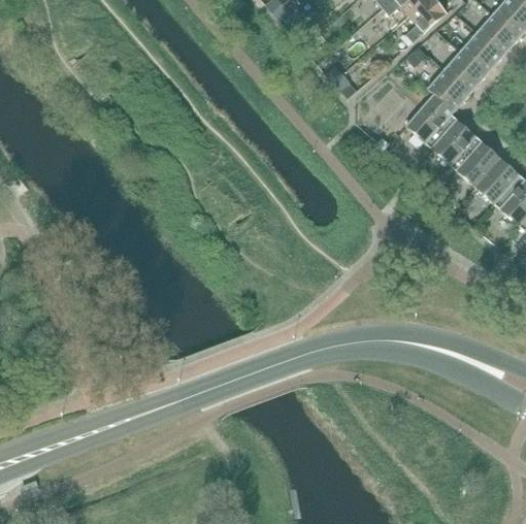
[(274,12),(285,4),(281,0),(274,0),(268,5),(274,12)]
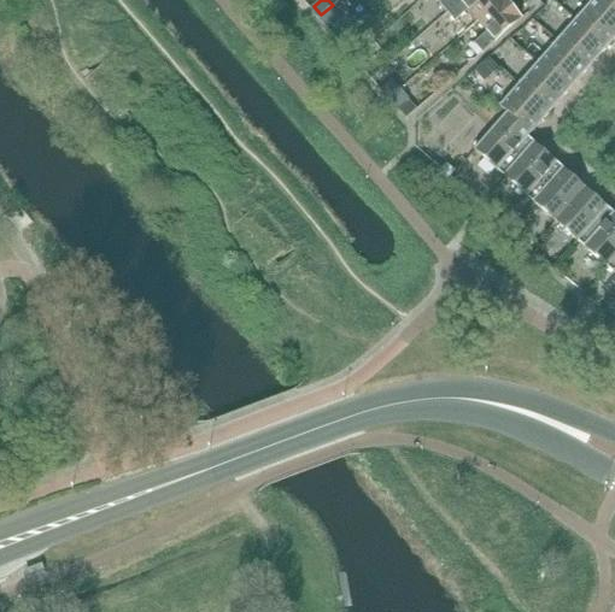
[(441,0),(440,1),(449,10),(460,0),(441,0)]
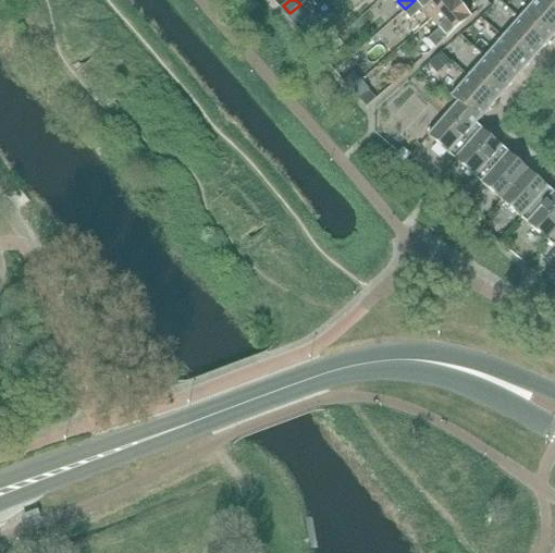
[(415,0),(405,9),(411,16),(423,5),(432,16),(451,0),(415,0)]
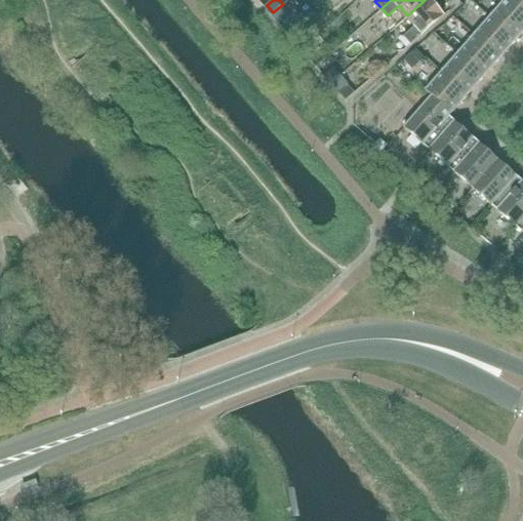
[(411,43),(445,13),(434,0),(425,0),(407,15),(416,25),(404,35),(411,43)]
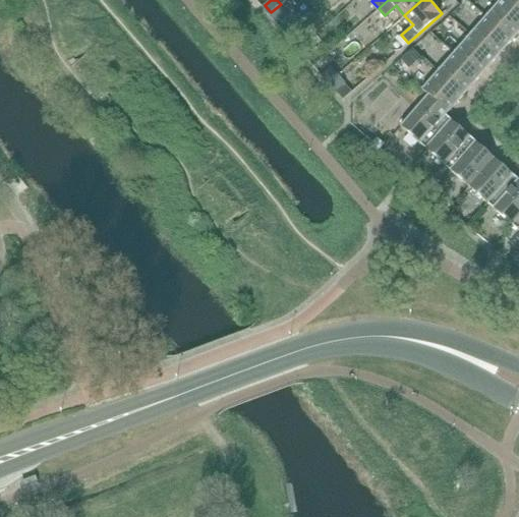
[(515,36),(518,32),(518,6),(511,0),(499,0),(487,12),(515,36)]
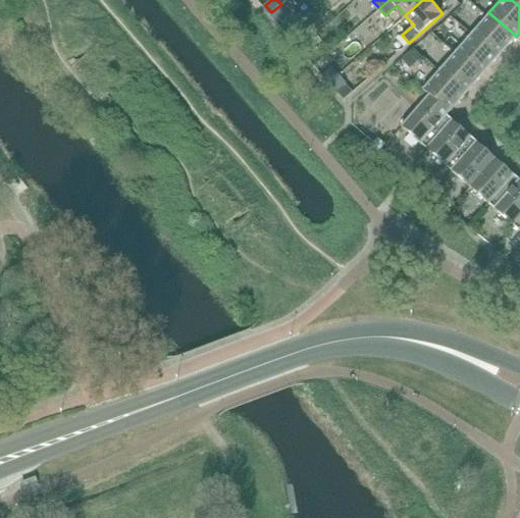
[(281,4),(271,12),(278,20),(289,12),(281,4)]
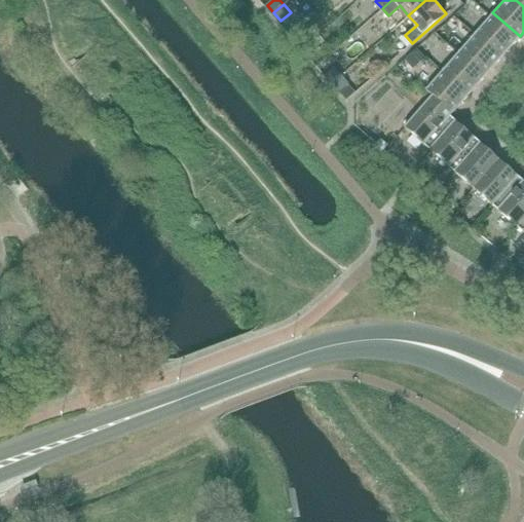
[(503,54),(520,36),(492,12),(476,31),(503,54)]
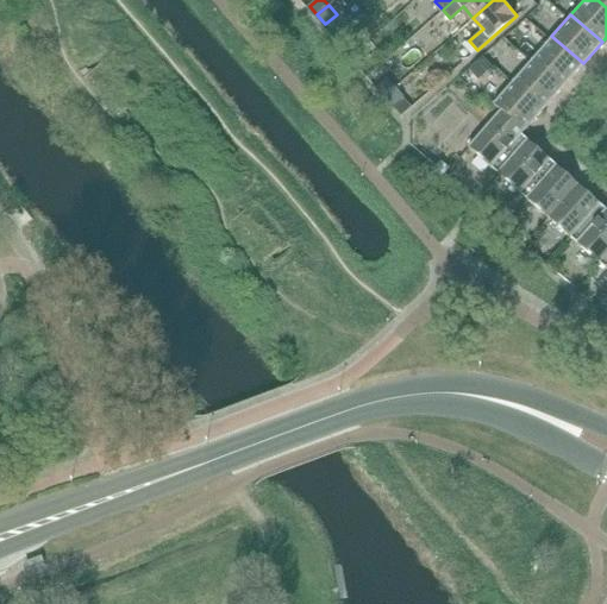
[(564,85),(583,63),(551,36),(532,56),(564,85)]
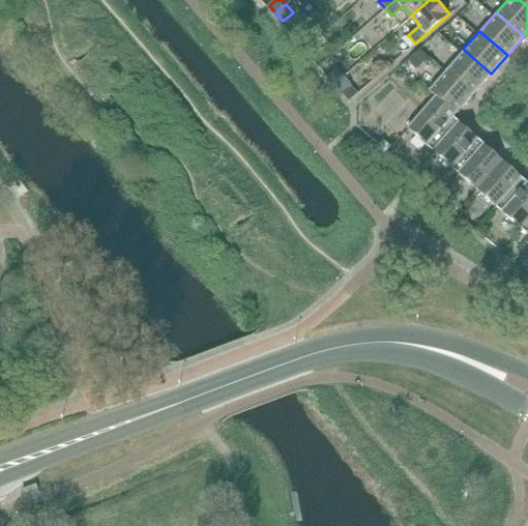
[(300,51),(310,42),(304,35),(294,45),(300,51)]
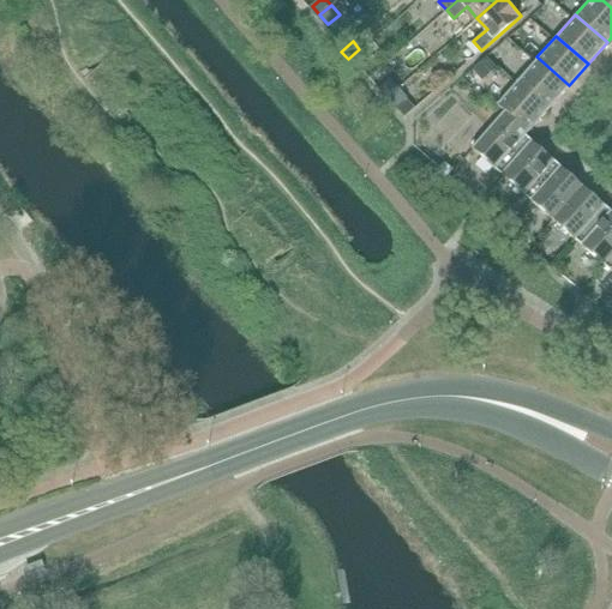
[(359,49),(348,59),(357,70),(369,59),(359,49)]
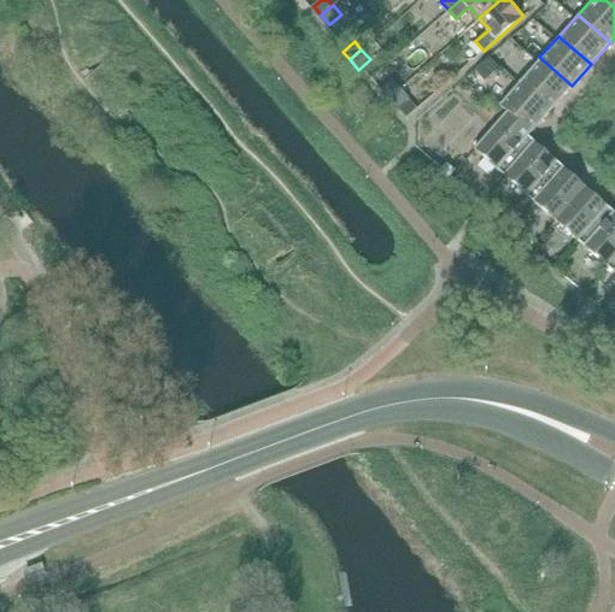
[(552,107),(572,86),(539,57),(520,78),(536,93),(552,107)]
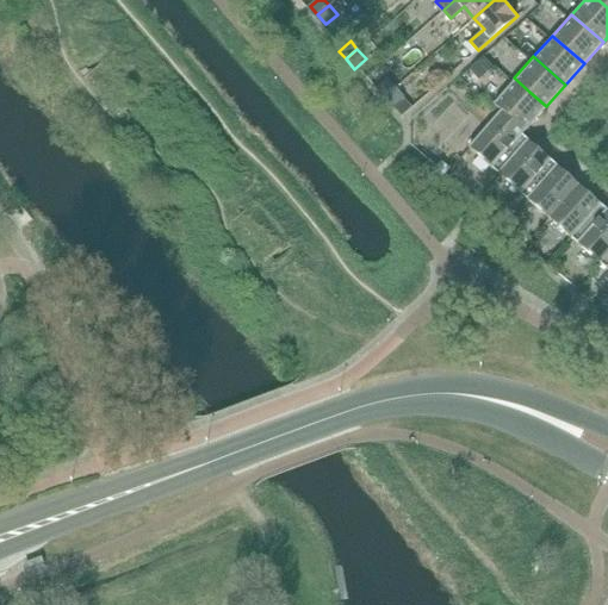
[(386,94),(397,85),(390,75),(379,86),(386,94)]
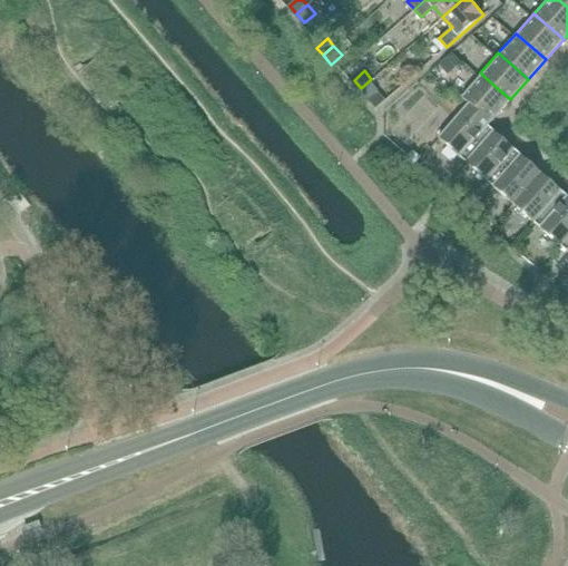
[(510,99),(495,86),(480,72),(460,94),(468,99),(493,119),(510,99)]
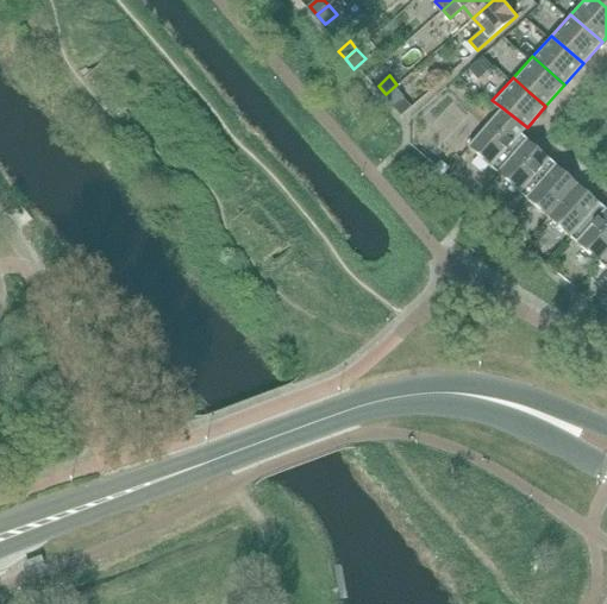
[(396,85),(386,94),(394,104),(406,94),(396,85)]
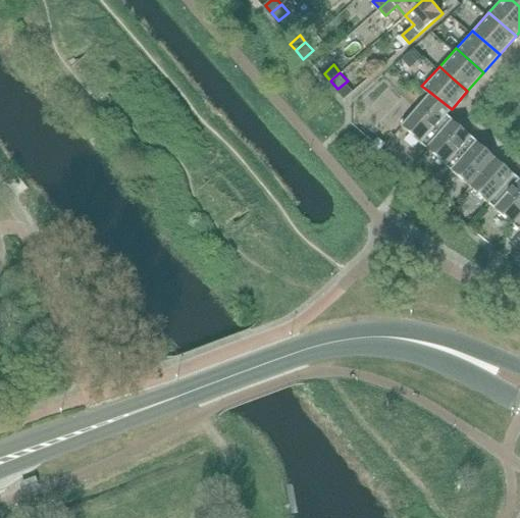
[(448,113),(452,109),(428,91),(403,123),(427,146),(453,117),(448,113)]
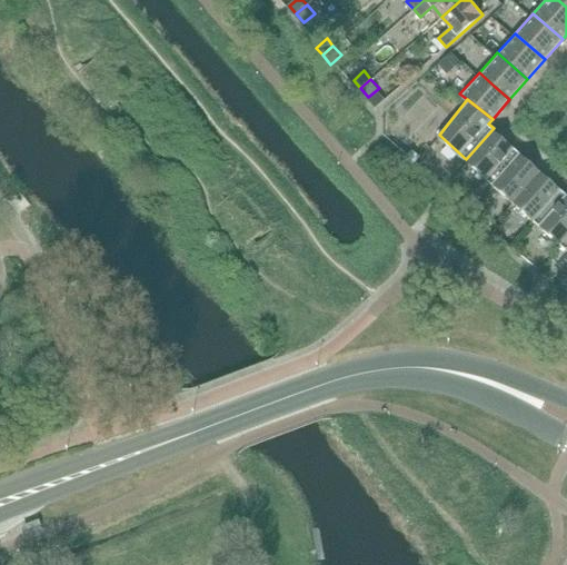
[(494,182),(520,152),(494,128),(466,159),(494,182)]
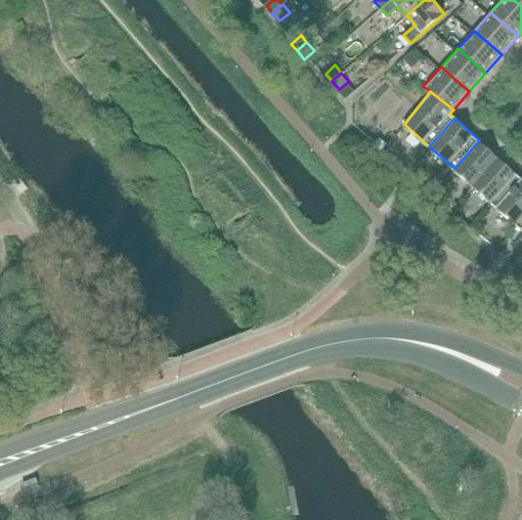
[(473,185),(498,157),(479,140),(454,168),(473,185)]
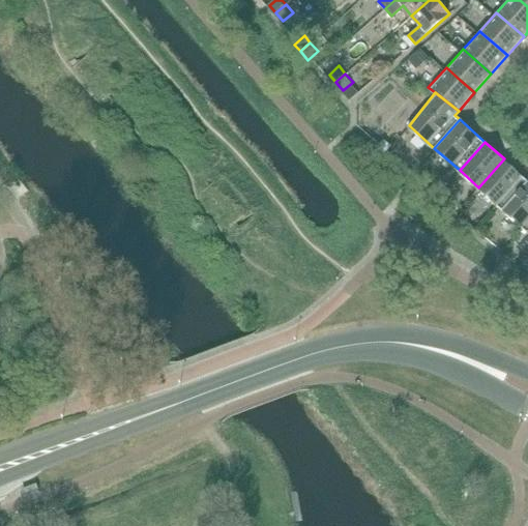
[(498,205),(524,176),(504,158),(478,187),(498,205)]
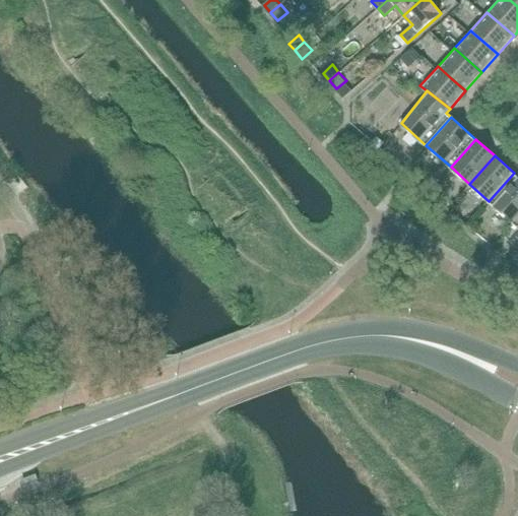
[(513,222),(517,217),(517,176),(514,173),(489,201),(513,222)]
